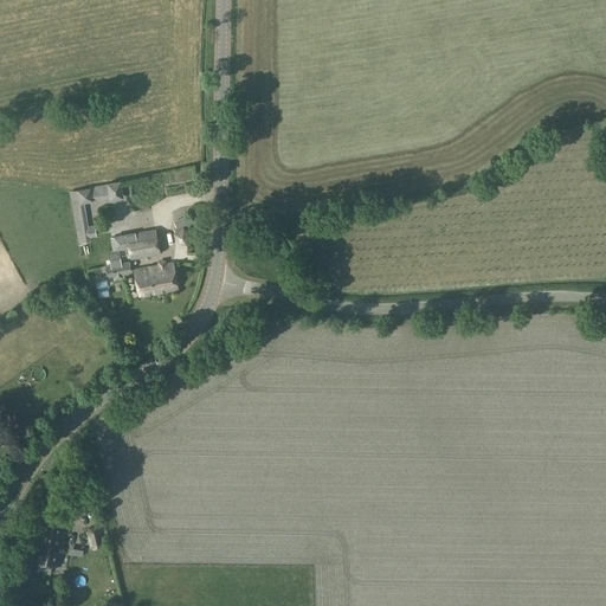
[(187,245),(192,233),(184,225),(173,231),(175,244),(187,245)]
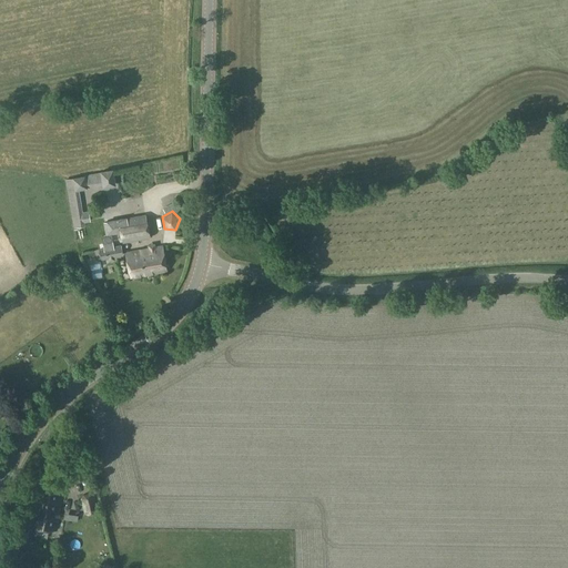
[(123,242),(149,237),(144,215),(103,223),(105,235),(121,232),(123,242)]
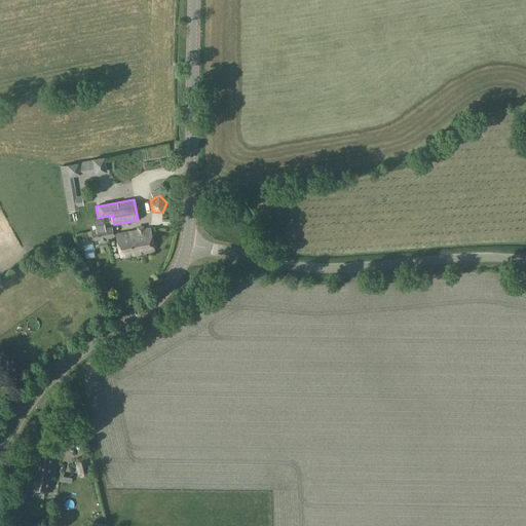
[(104,224),(96,226),(97,230),(92,231),(95,240),(110,237),(108,228),(105,228),(104,224)]
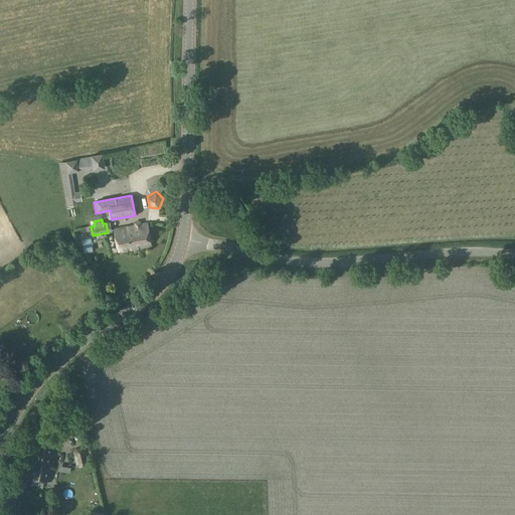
[(151,246),(147,223),(114,229),(118,252),(151,246)]
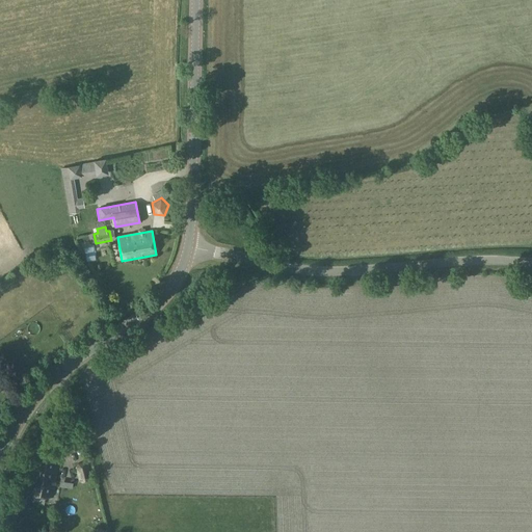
[(94,245),(83,248),(84,253),(84,257),(85,257),(85,260),(86,261),(97,259),(96,255),(94,245)]
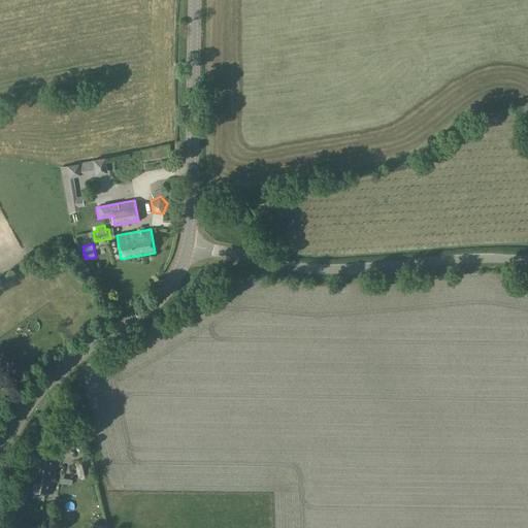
[(58,455),(33,452),(28,490),(53,493),(58,455)]
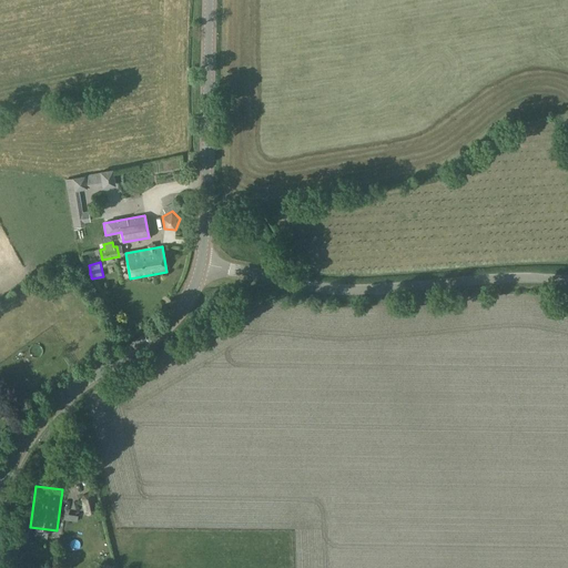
[(83,494),(80,499),(83,514),(88,516),(95,514),(98,509),(95,495),(91,492),(83,494)]
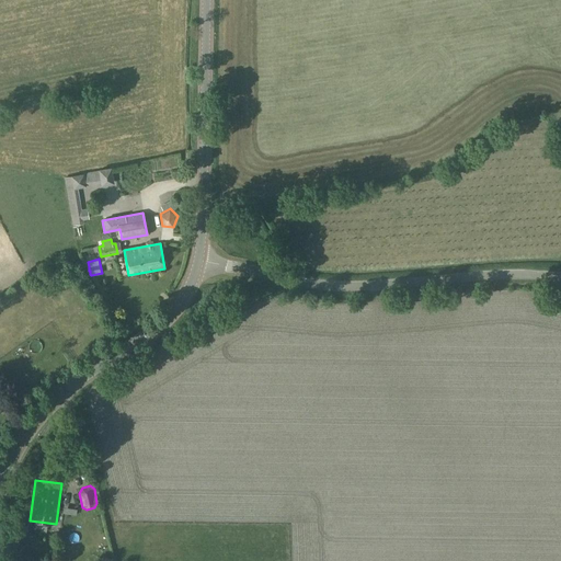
[(26,536),(29,525),(19,524),(18,535),(26,536)]
